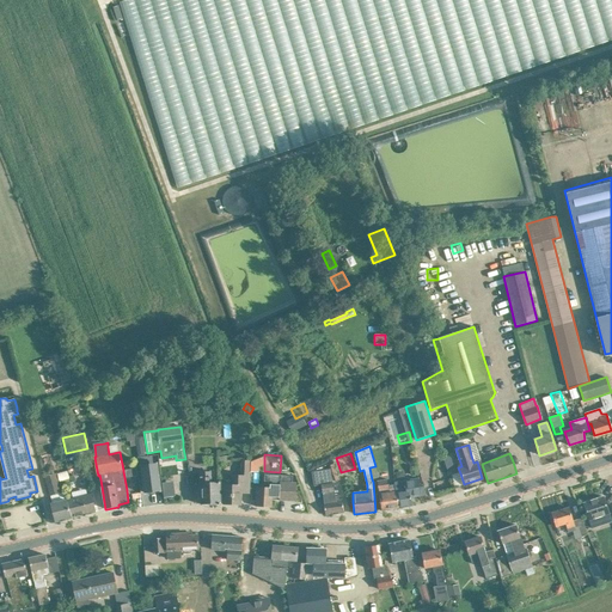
[(242,476),(233,476),(233,485),(224,485),(224,505),(242,505),(242,493),(250,493),(250,472),(251,463),(251,461),(242,461),(242,476)]
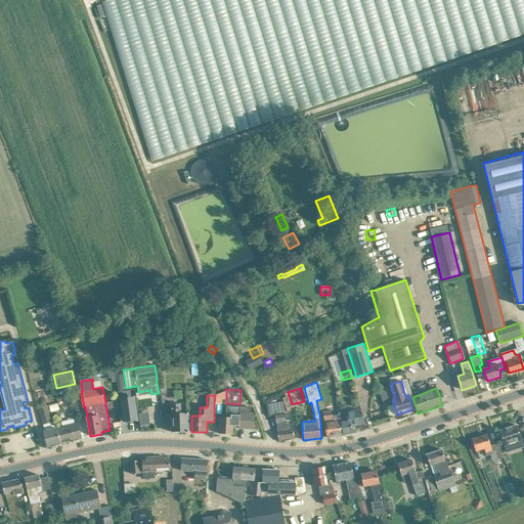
[(136,397),(122,399),(125,420),(138,418),(136,397)]
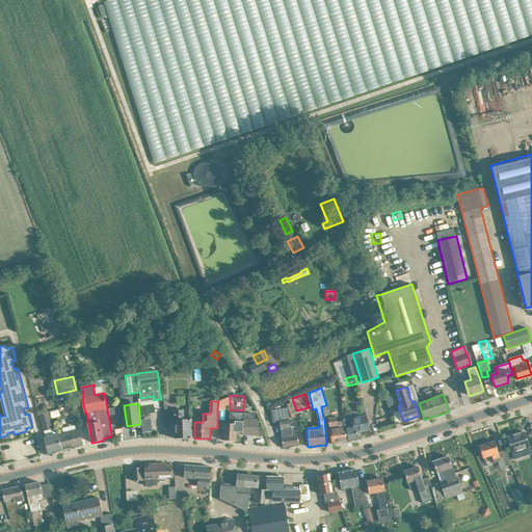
[(283,448),(299,446),(297,434),(295,435),(294,431),(292,431),(287,407),(271,410),(273,423),(280,422),(283,448)]
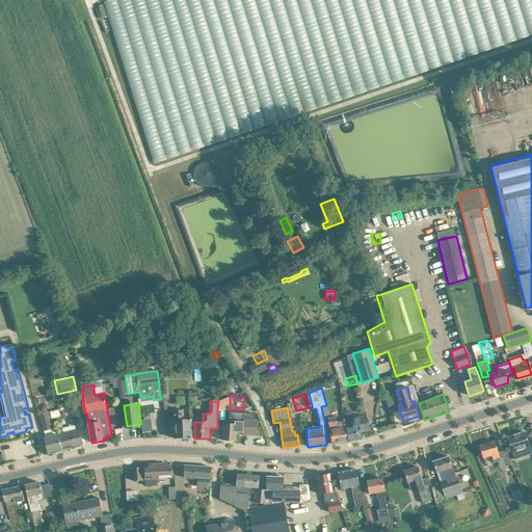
[(59,415),(58,409),(49,411),(51,419),(55,418),(60,417),(59,415)]
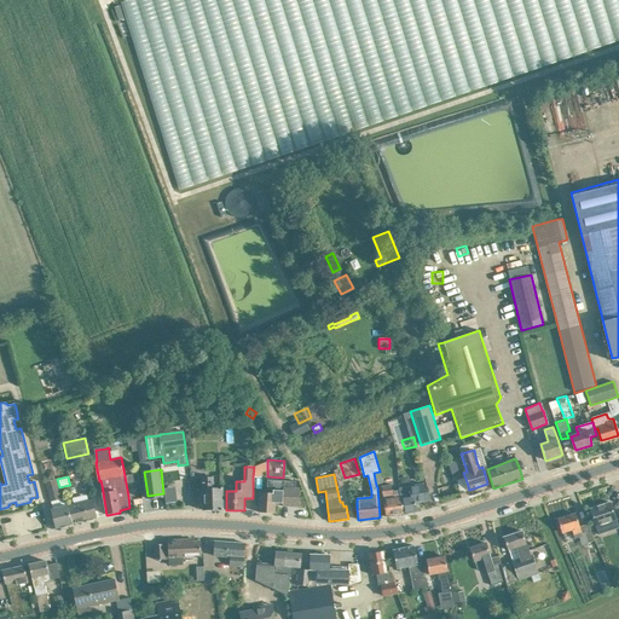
[(213,476),(203,478),(203,510),(223,510),(223,487),(213,489),(213,476)]
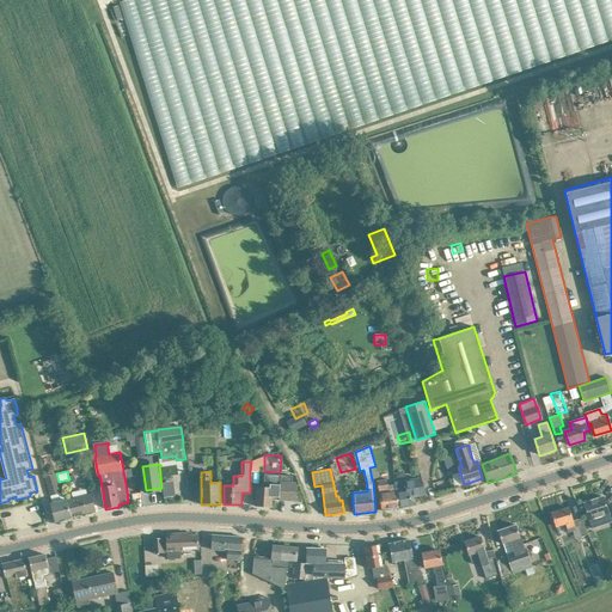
[(53,503),(50,505),(55,522),(72,518),(67,500),(66,500),(65,491),(60,493),(57,482),(59,482),(56,473),(56,472),(44,476),(53,503)]
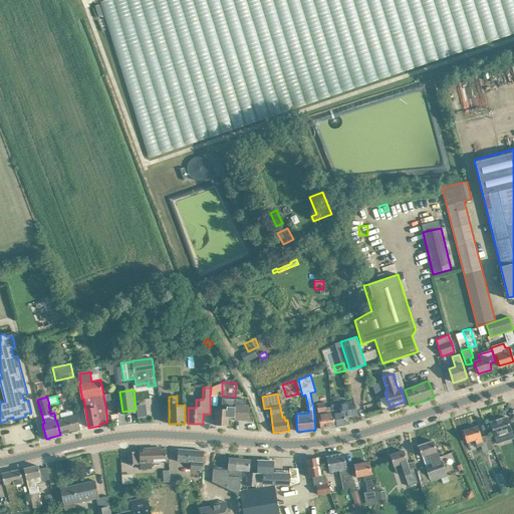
[(245,406),(246,400),(223,399),(222,410),(217,410),(216,425),(228,426),(228,420),(234,420),(234,421),(248,422),(249,407),(245,406)]
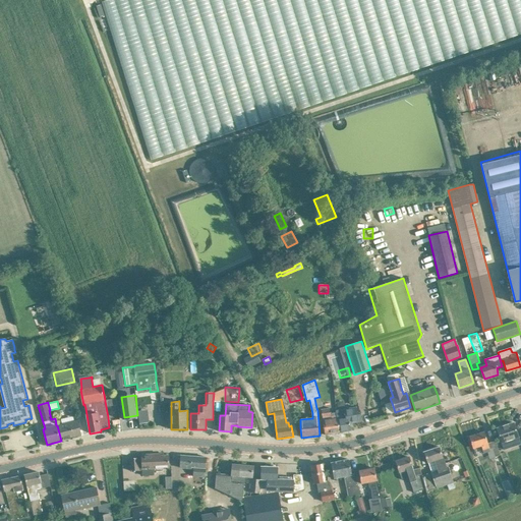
[(358,414),(356,407),(336,410),(337,415),(340,432),(351,430),(349,423),(362,421),(360,413),(358,414)]
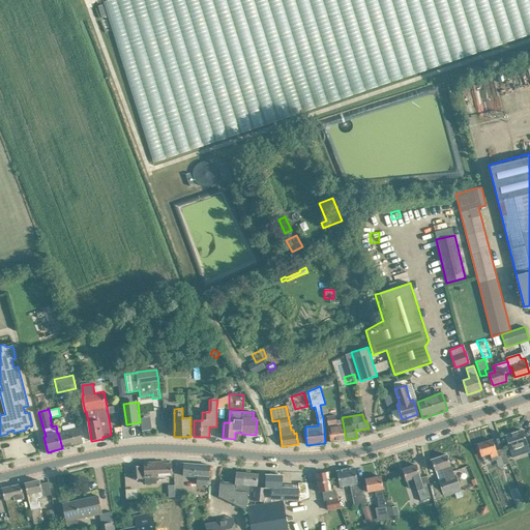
[(330,442),(346,440),(343,422),(337,423),(335,415),(326,417),(330,442)]
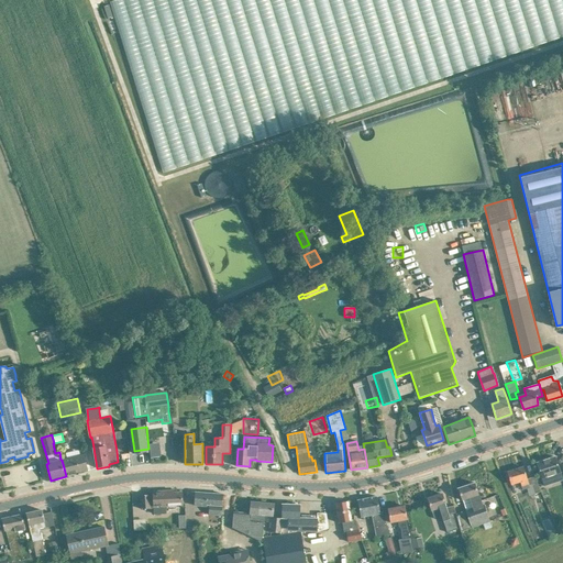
[(88,471),(84,454),(62,460),(66,476),(88,471)]
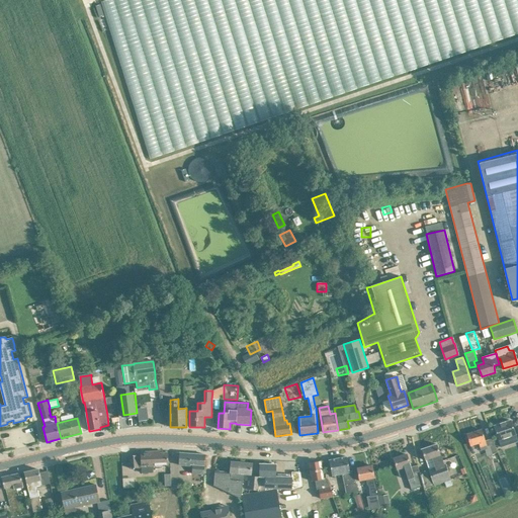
[(511,421),(494,426),(497,436),(499,440),(501,447),(517,442),(515,435),(514,430),(511,421)]
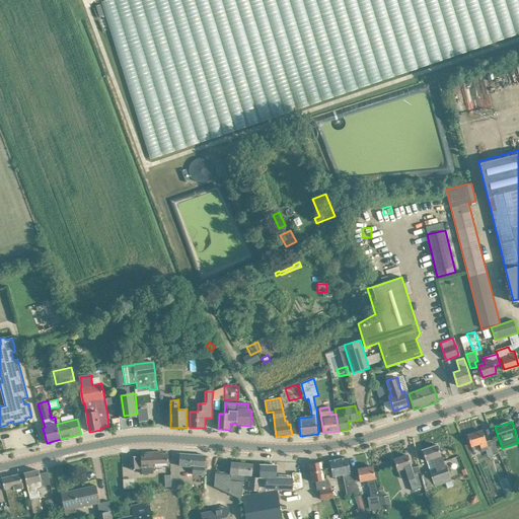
[(483,431),(467,436),(471,446),(479,444),(483,452),(490,449),(493,456),(498,454),(496,449),(493,439),(486,442),(483,431)]
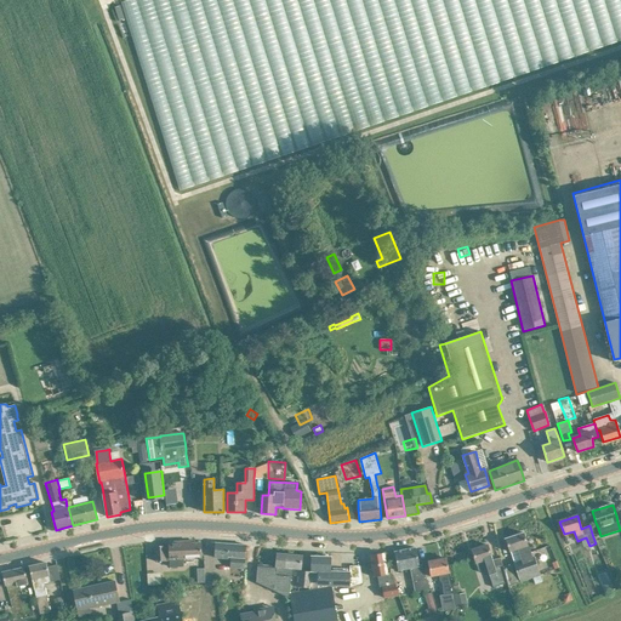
[(506,577),(508,582),(510,586),(540,574),(534,557),(533,557),(531,552),(530,552),(528,546),(524,533),(505,539),(510,552),(511,552),(514,564),(503,567),(502,563),(505,577),(506,577)]
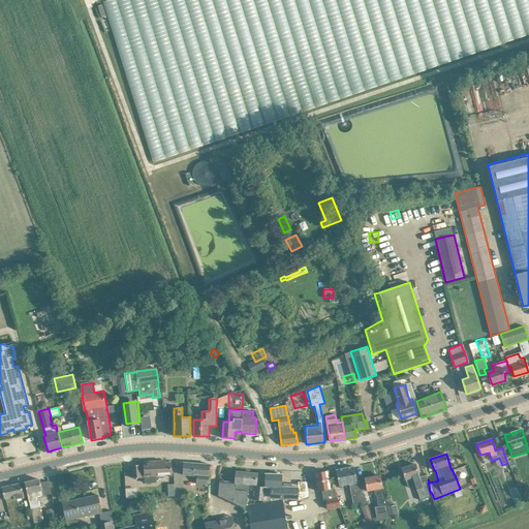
[(144,467),(141,467),(141,465),(132,466),(133,477),(145,477),(145,483),(156,481),(156,475),(172,474),(170,463),(155,464),(155,462),(144,462),(144,467)]
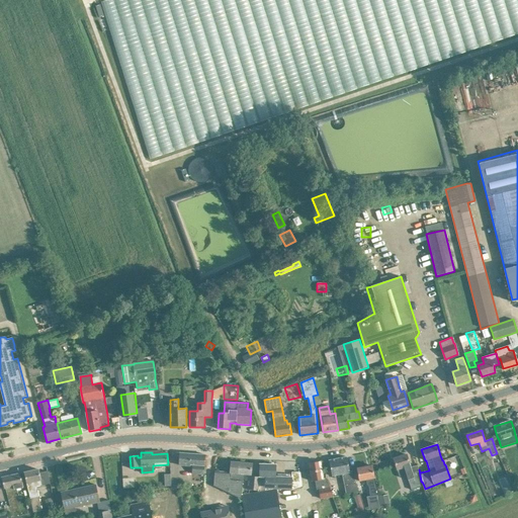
[(192,475),(204,475),(205,454),(179,452),(178,465),(190,465),(190,464),(192,464),(192,475)]
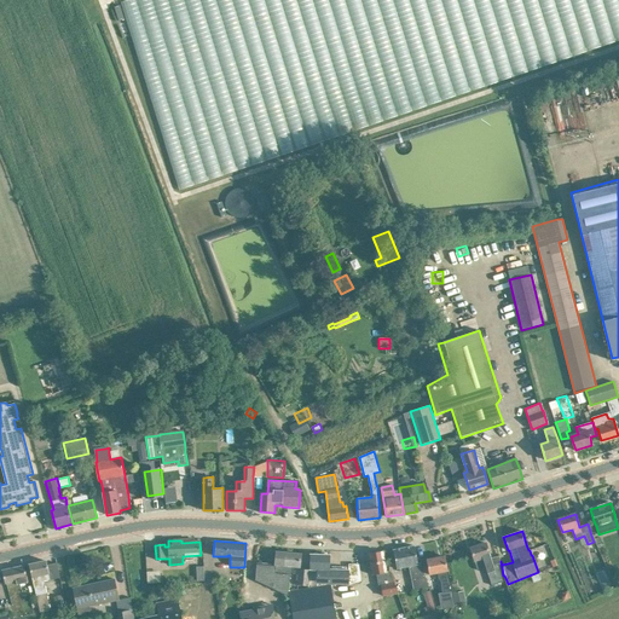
[(470,548),(474,560),(474,561),(482,559),(492,585),(499,583),(507,580),(504,576),(503,576),(501,561),(499,555),(491,557),(486,543),(470,548)]
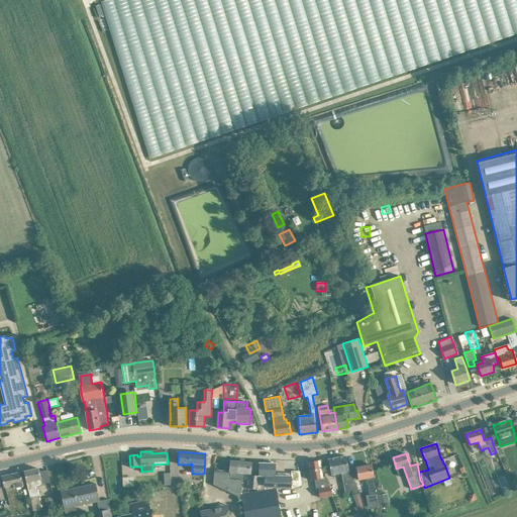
[(350,478),(348,470),(346,456),(328,459),(331,476),(341,474),(345,494),(357,492),(353,477),(350,478)]
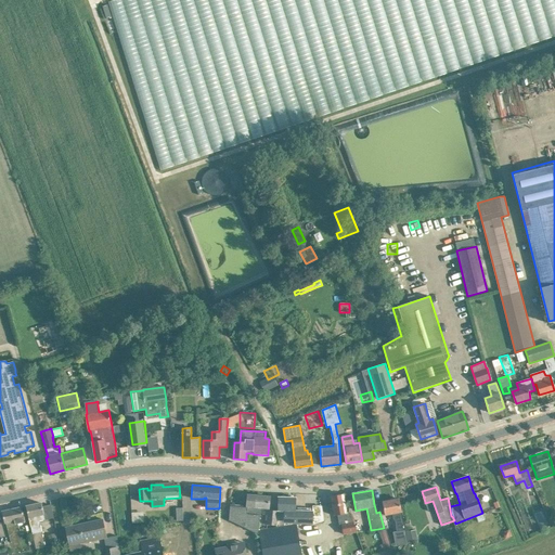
[(344,534),(357,532),(352,523),(348,524),(344,494),(331,497),(334,516),(337,515),(339,525),(341,525),(344,534)]
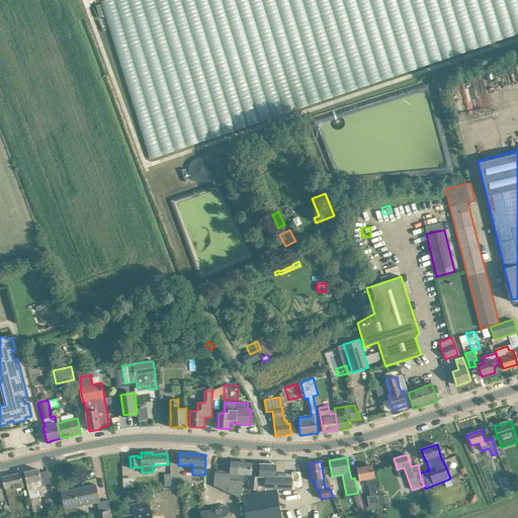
[(230,473),(214,472),(213,486),(241,498),(243,475),(251,475),(252,463),(231,462),(230,472),(230,473)]
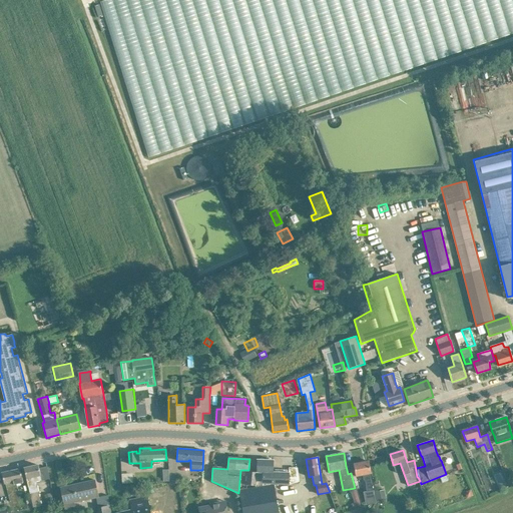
[(258,472),(257,482),(263,482),(272,482),(274,484),(289,485),(300,482),(298,468),(289,467),(289,473),(273,472),(274,460),(258,460),(258,470),(258,472)]
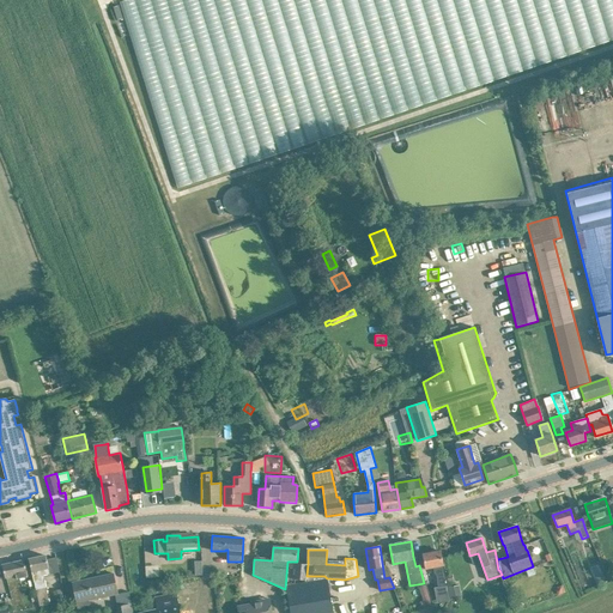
[(441,551),(423,554),(425,566),(425,569),(434,568),(435,568),(438,587),(439,595),(448,594),(447,586),(448,586),(447,581),(443,563),(441,551)]
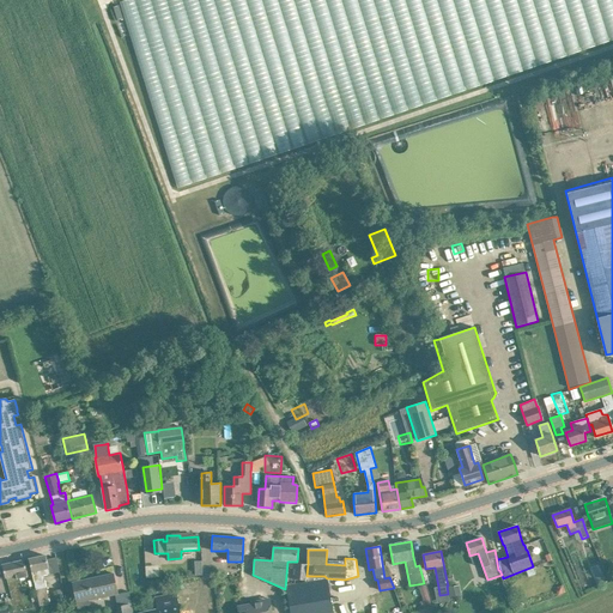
[(46,556),(29,559),(40,606),(50,604),(43,576),(60,572),(56,558),(47,560),(46,556)]
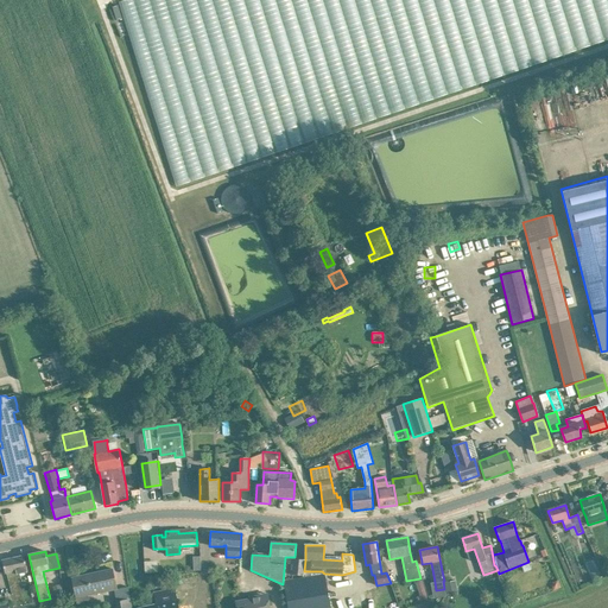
[(17,582),(16,580),(18,578),(17,575),(27,572),(24,556),(2,561),(7,581),(11,596),(19,594),(18,587),(19,586),(19,582),(17,582)]
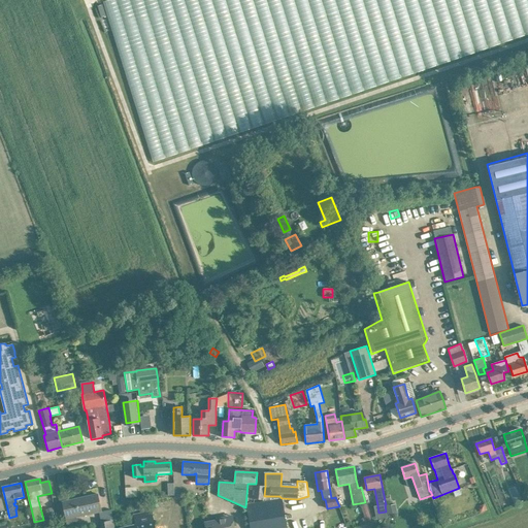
[(254,500),(263,500),(264,487),(255,486),(254,500)]
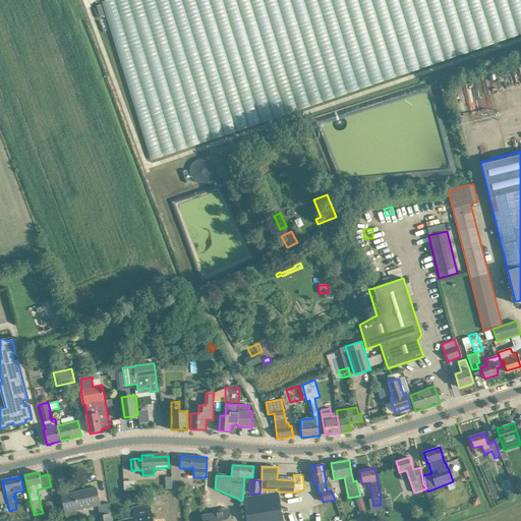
[(113,520),(112,513),(103,515),(99,498),(97,487),(61,496),(65,512),(98,505),(100,515),(98,515),(99,520),(113,520)]
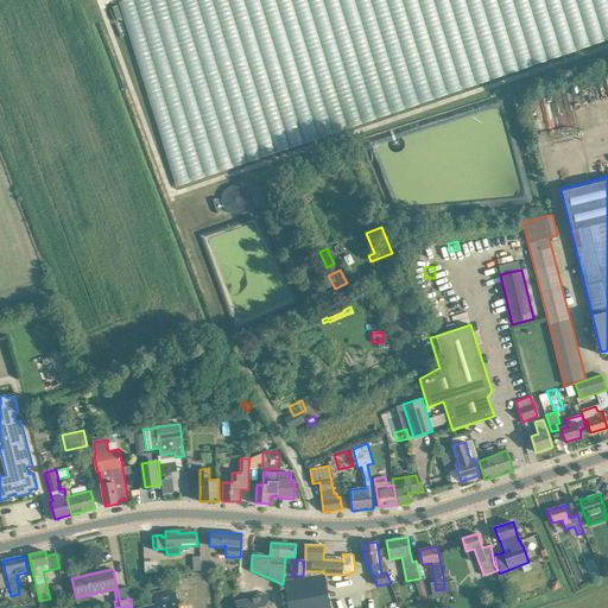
[(330,607),(324,575),(284,581),(287,607),(330,607)]
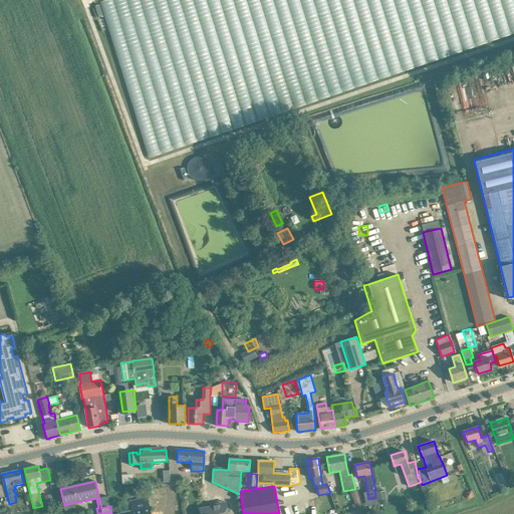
[(423,498),(431,495),(428,486),(419,489),(423,498)]
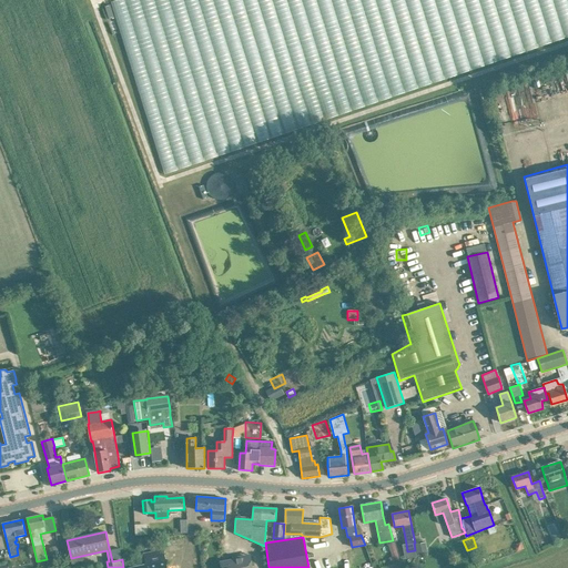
[(425,543),(415,545),(417,551),(426,550),(425,543)]
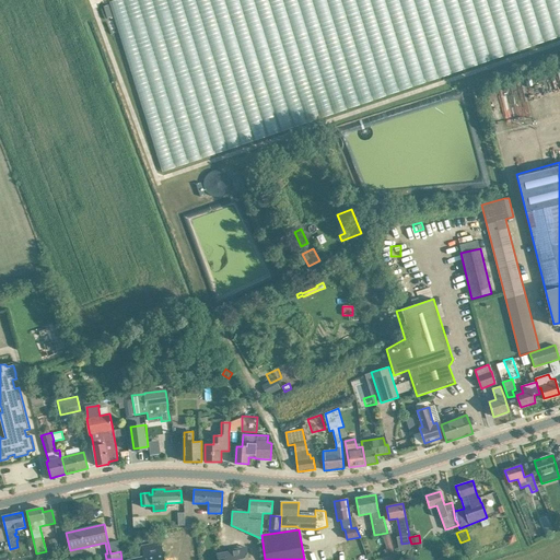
[(56,538),(48,540),(49,549),(58,547),(56,538)]
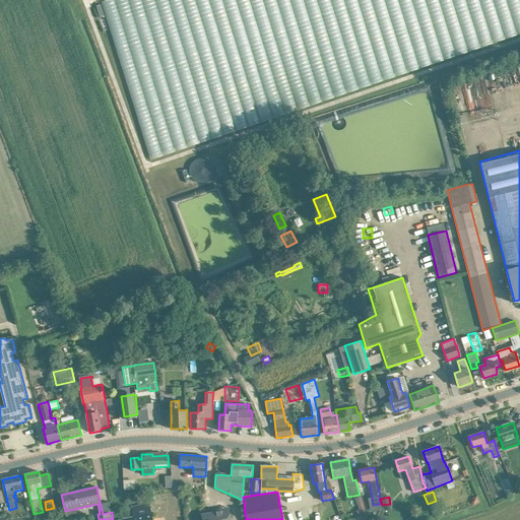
[(131,507),(133,517),(119,519),(152,519),(149,504),(131,507)]
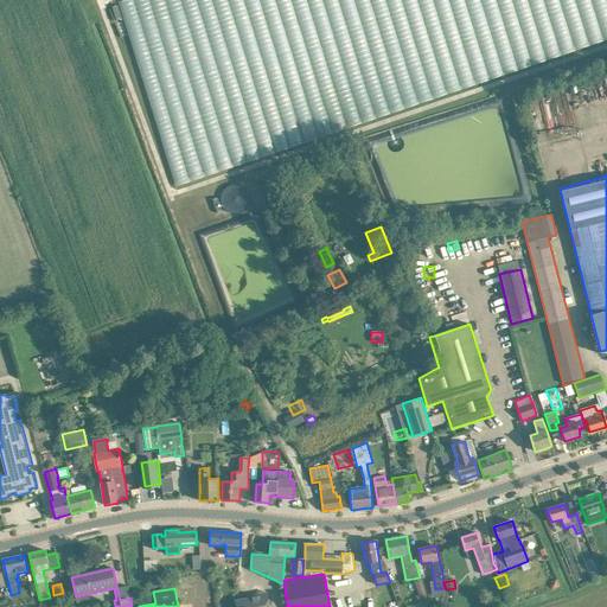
[(268,606),(267,595),(236,601),(236,606),(268,606)]
